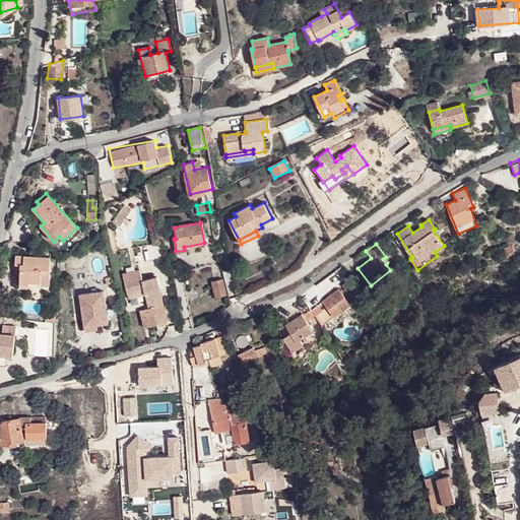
[(51,255),(16,255),(15,274),(21,274),(20,285),(29,285),(29,281),(41,281),(42,274),(50,274),(51,255)]
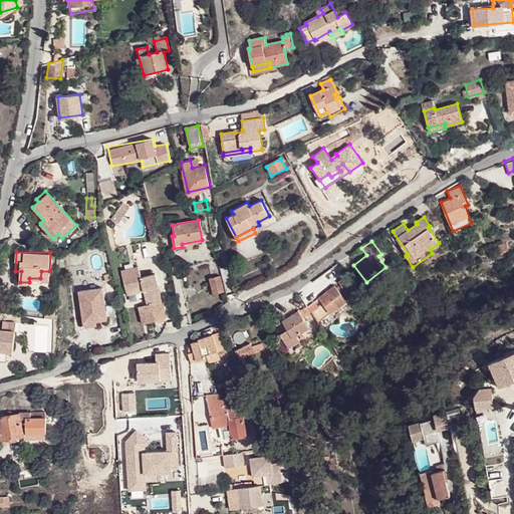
[(386,267),(366,282),(369,287),(390,272),(386,267)]
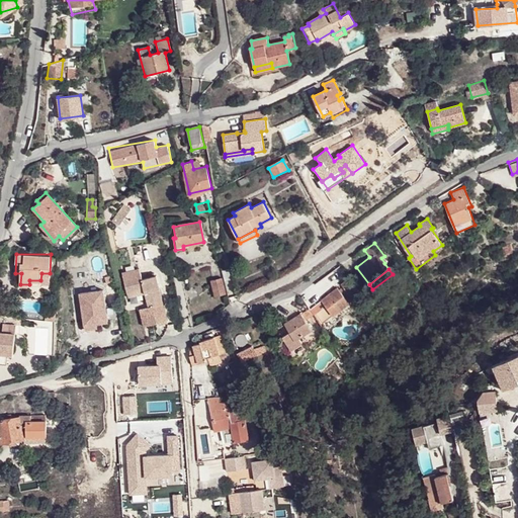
[(124,281),(127,292),(141,289),(145,292),(157,289),(154,276),(143,279),(142,277),(124,281)]
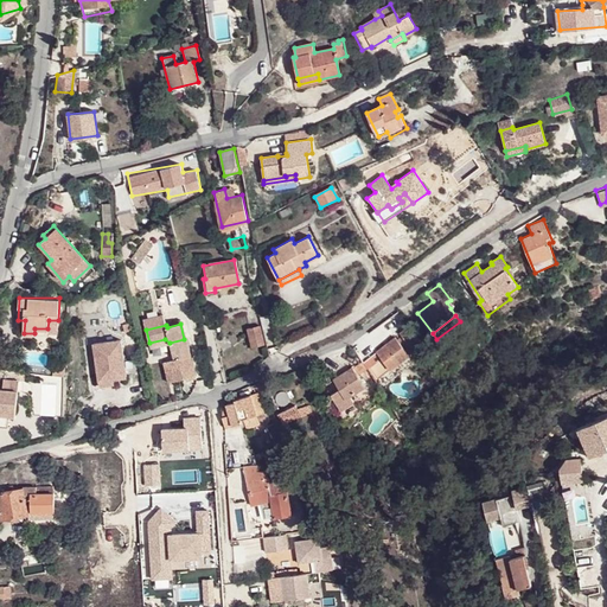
[(260,326),(248,330),(251,347),(264,344),(260,326)]
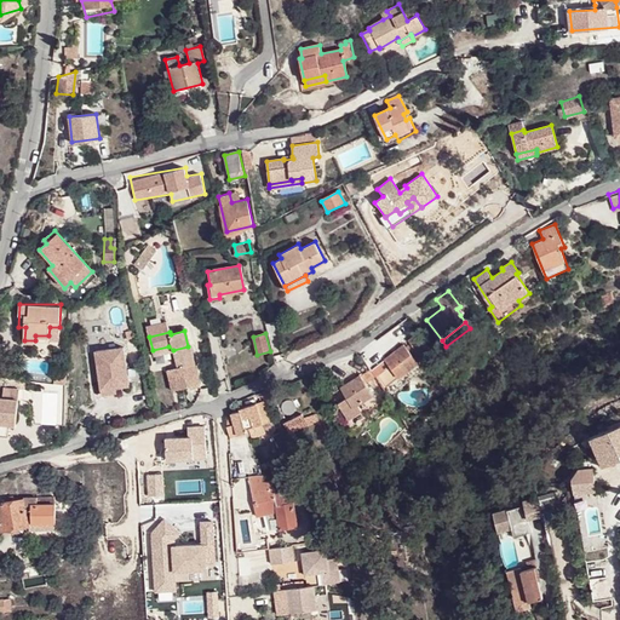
[(409,342),(420,354),(428,348),(418,334),(409,342)]
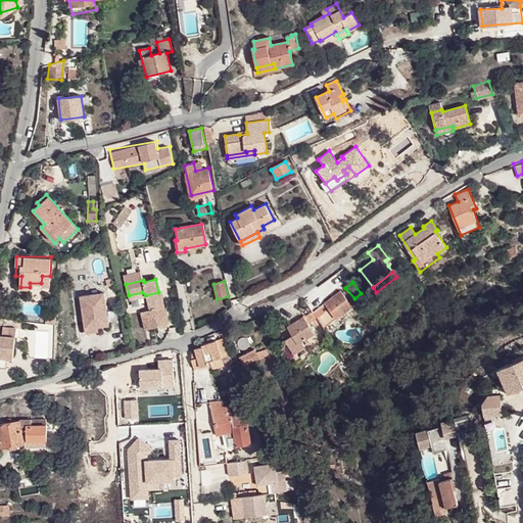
[(158,292),(146,295),(146,297),(150,311),(141,313),(144,322),(149,321),(151,327),(170,323),(161,291),(161,292),(158,293),(158,292)]
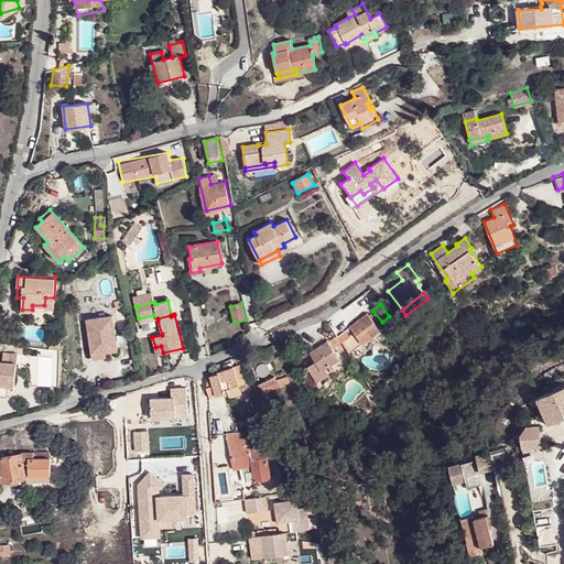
[(351,327),(365,344),(381,329),(369,314),(351,327)]
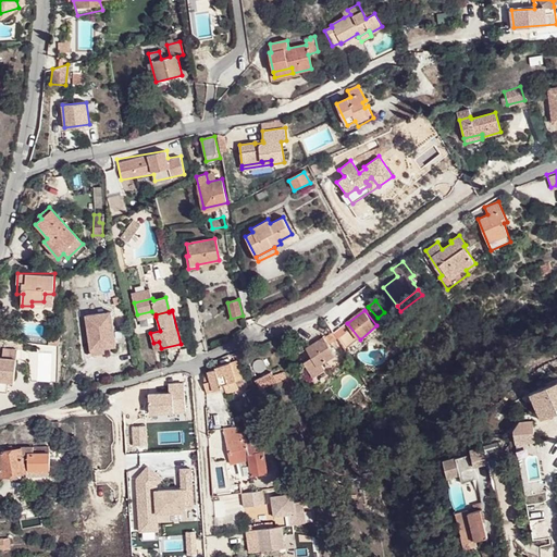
[(112,318),(101,319),(101,322),(96,323),(96,326),(87,327),(91,349),(103,347),(118,345),(112,318)]
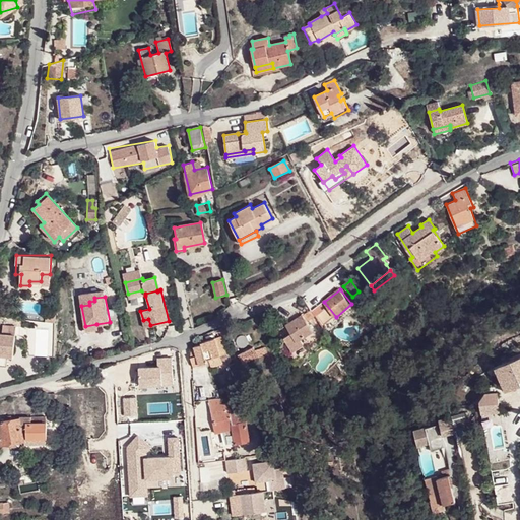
[(336,317),(341,323),(349,316),(347,314),(355,308),(351,304),(336,317)]
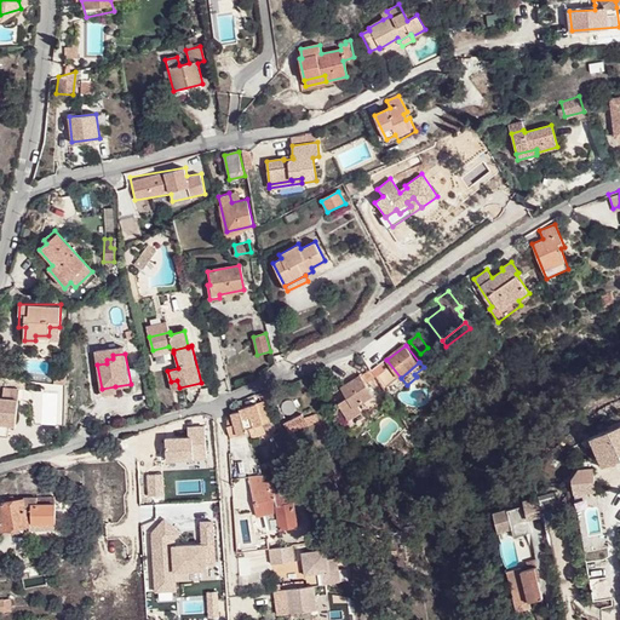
[(339,401),(350,417),(363,408),(359,402),(373,391),(360,373),(342,385),(349,395),(339,401)]
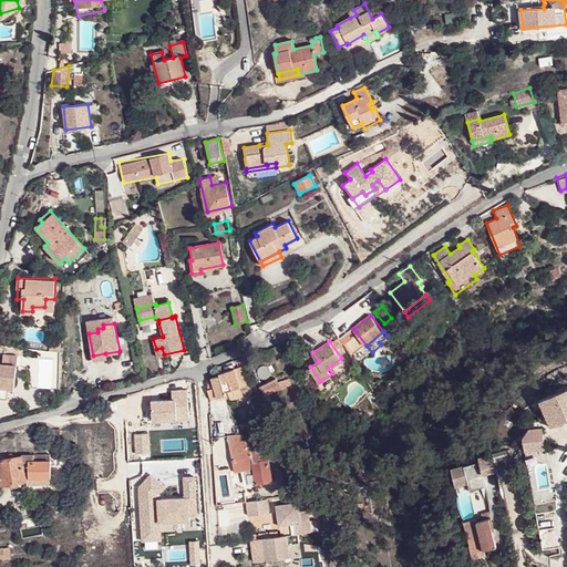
[(49,350),(62,351),(62,343),(50,342),(49,350)]
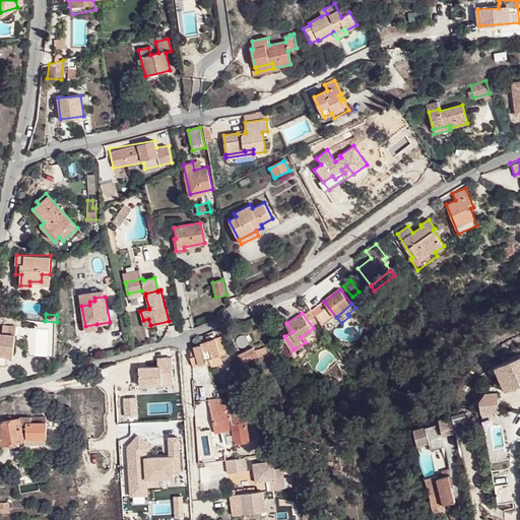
[(278,329),(286,323),(282,318),(274,324),(278,329)]
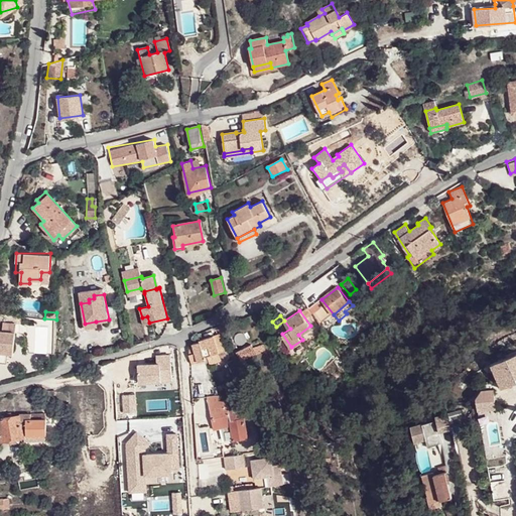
[(3,331),(0,330),(0,352),(14,353),(15,324),(4,324),(3,331)]
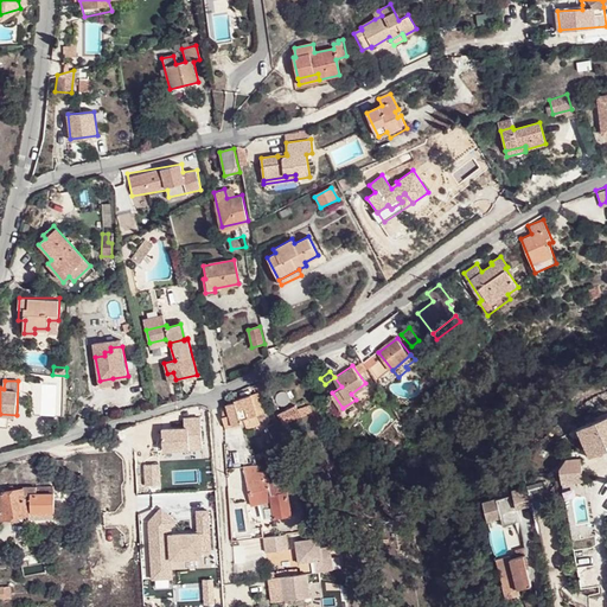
[(343,408),(349,416),(360,408),(357,402),(371,393),(365,383),(351,394),(356,400),(343,408)]
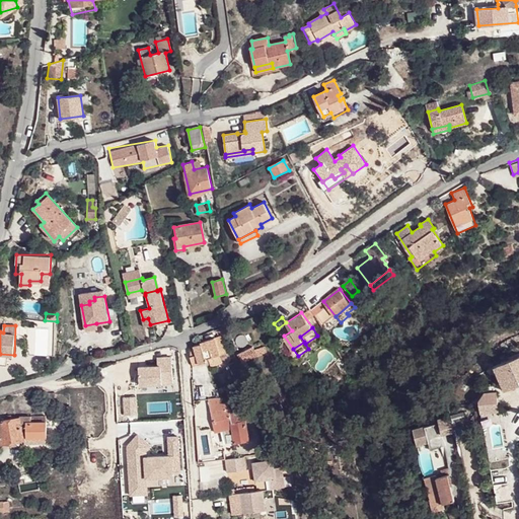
[(196,351),(193,352),(194,365),(206,361),(206,359),(220,355),(215,338),(201,342),(201,343),(194,345),(196,351)]
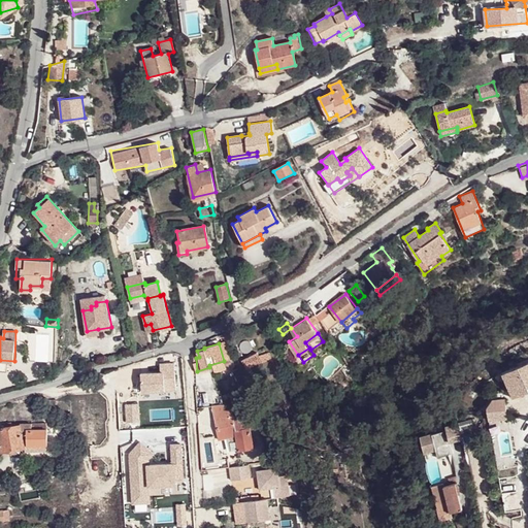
[(259,351),(263,361),(270,358),(265,348),(259,351)]
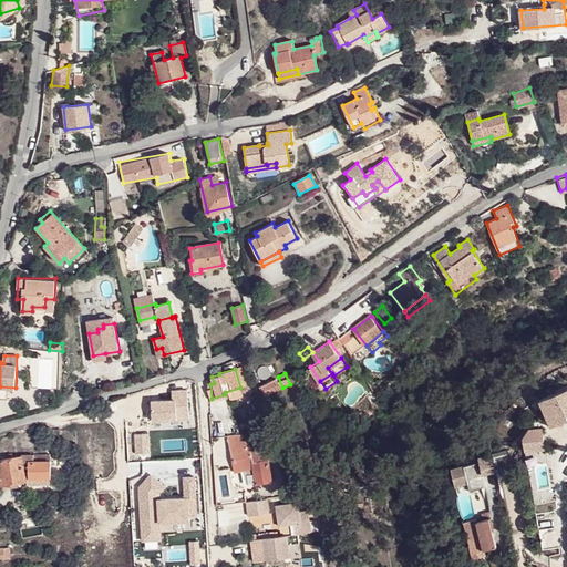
[(263,397),(281,389),(275,375),(257,383),(263,397)]
